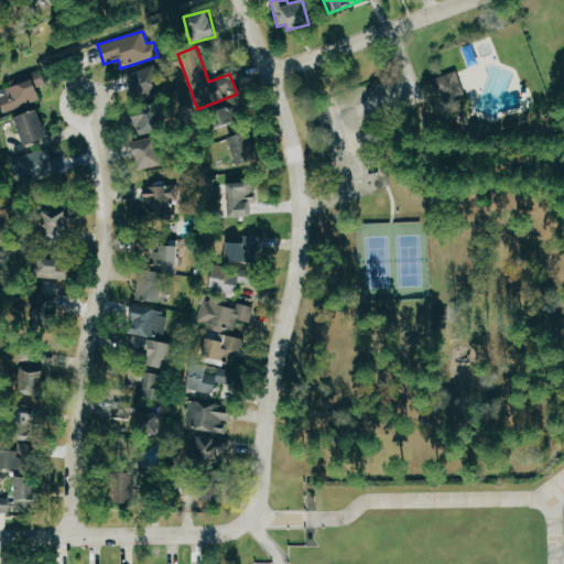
[(136,100),(162,89),(152,65),(126,76),(136,100)]
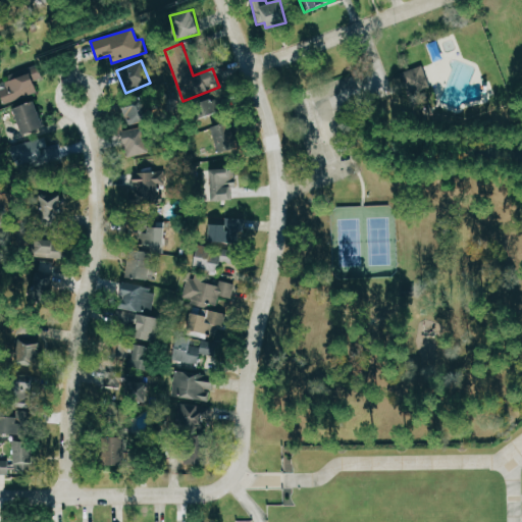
[(429,86),(422,66),(401,73),(409,94),(429,86)]
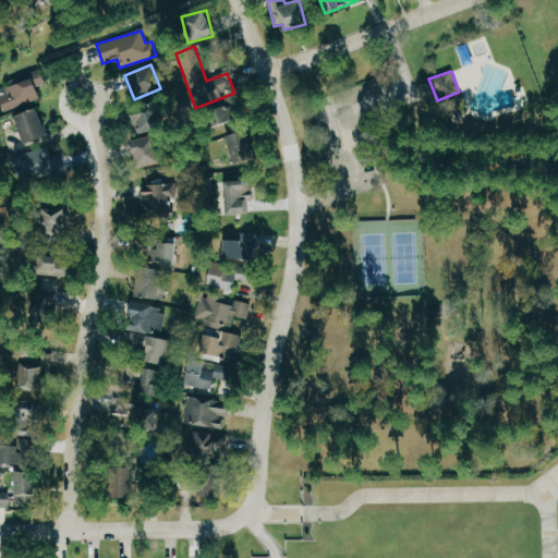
[(43,83),(39,75),(0,89),(0,102),(3,112),(39,99),(34,85),(43,83)]
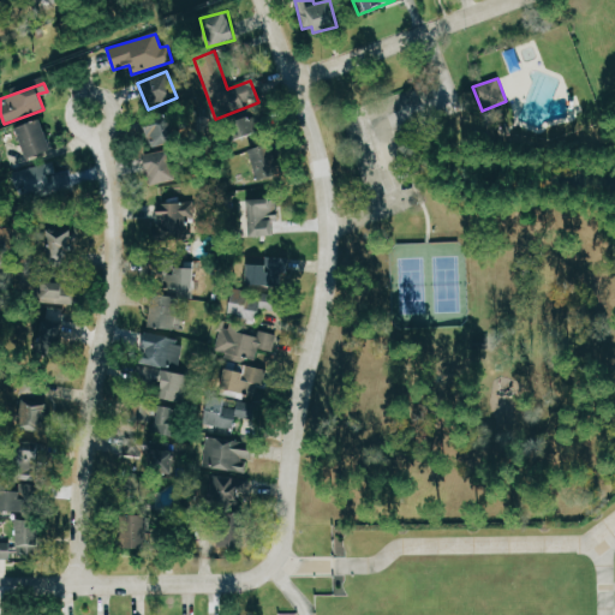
[(418,102),(412,89),(395,96),(401,109),(418,102)]
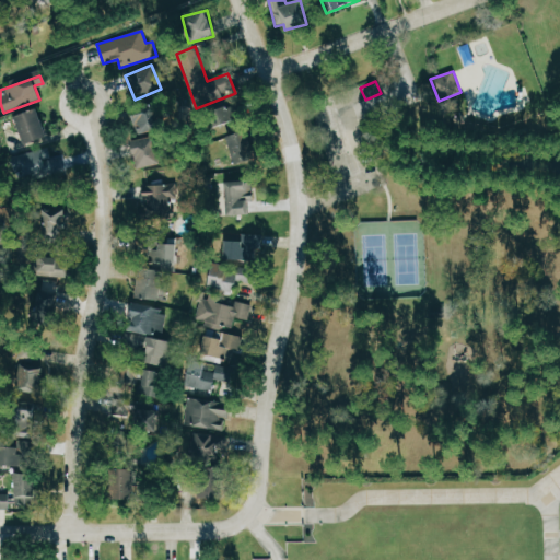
[(136,136),(164,127),(156,102),(128,111),(136,136)]
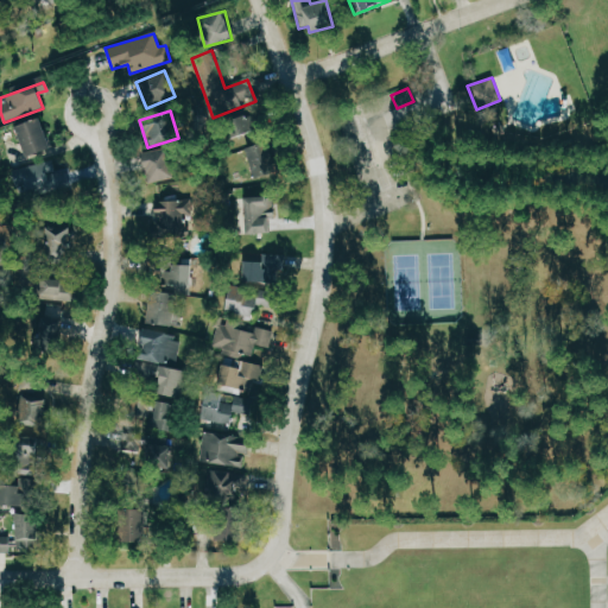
[(277,172),(258,113),(232,121),(252,181),(277,172)]
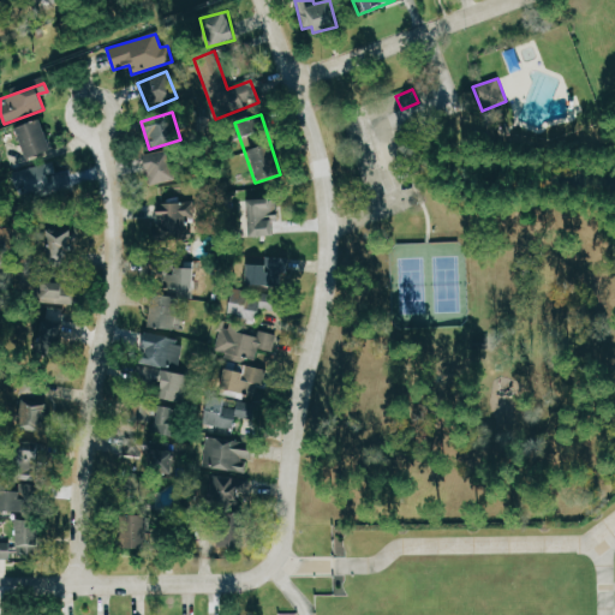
[(25,159),(49,151),(40,119),(16,127),(25,159)]
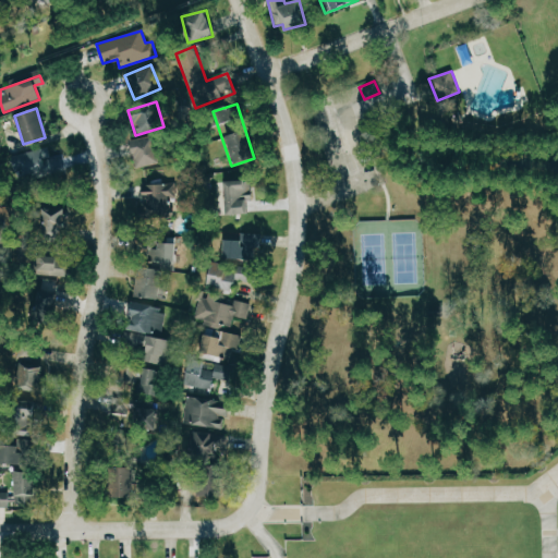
[(129,142),(136,169),(159,162),(153,135),(129,142)]
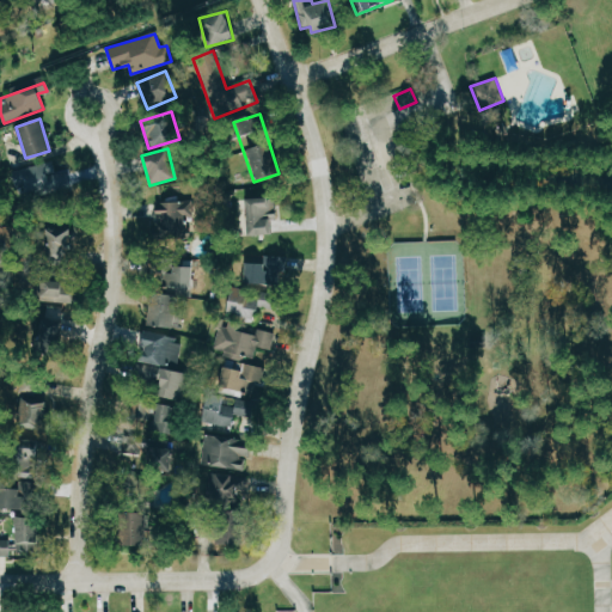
[(16,199),(59,189),(53,161),(10,171),(16,199)]
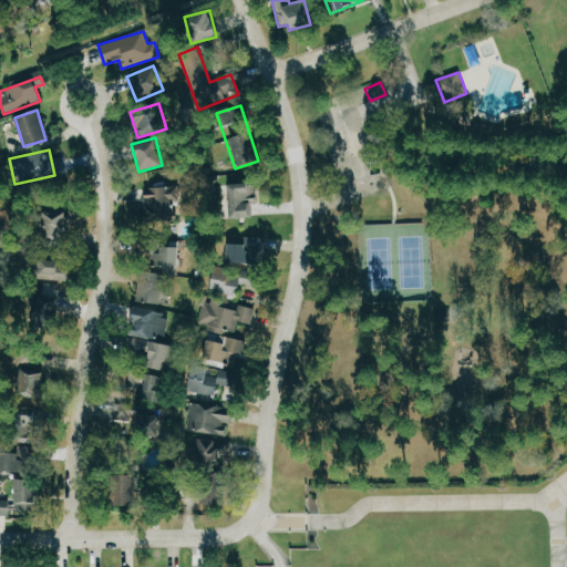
[(253,184),(228,184),(228,218),(253,218),(253,184)]
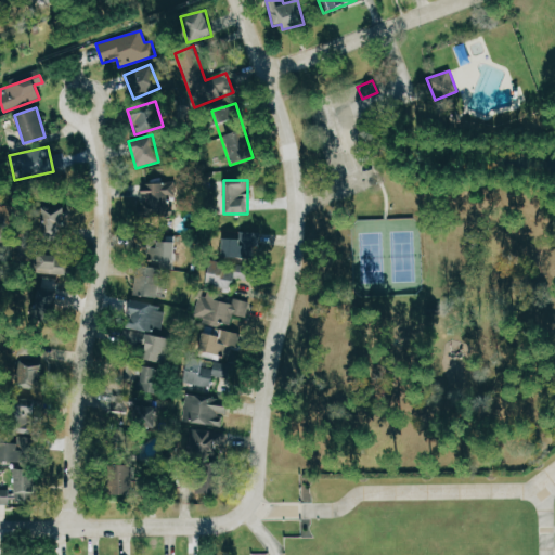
[(172,183),(140,183),(140,226),(162,226),(162,219),(172,219),(172,183)]
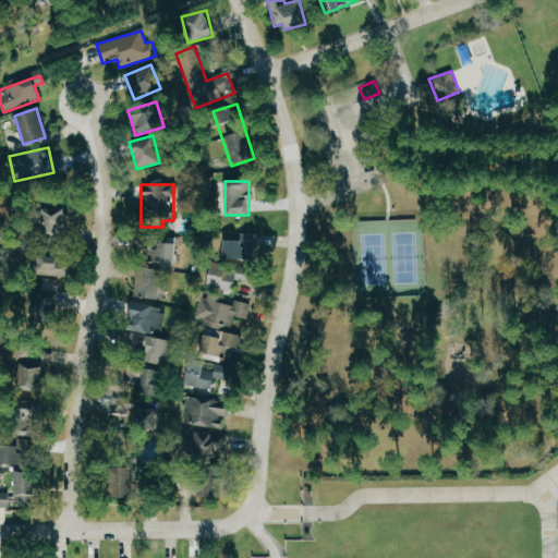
[(63,208),(41,208),(41,241),(63,241),(63,208)]
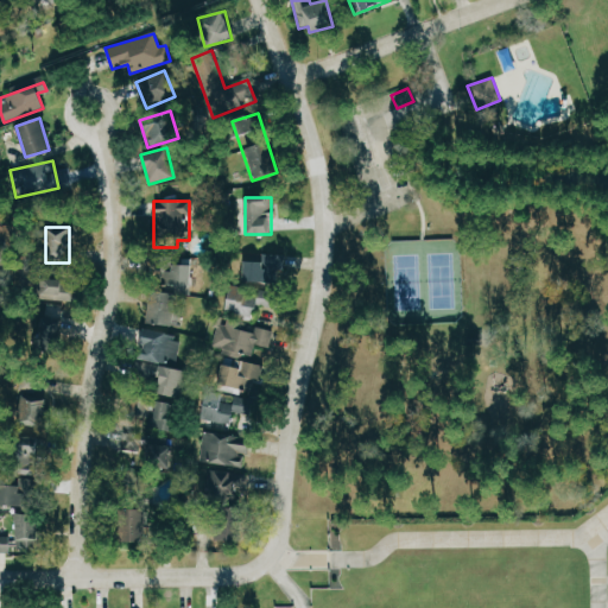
[(283,255),(261,254),(261,260),(242,260),(241,282),(282,283),(283,255)]
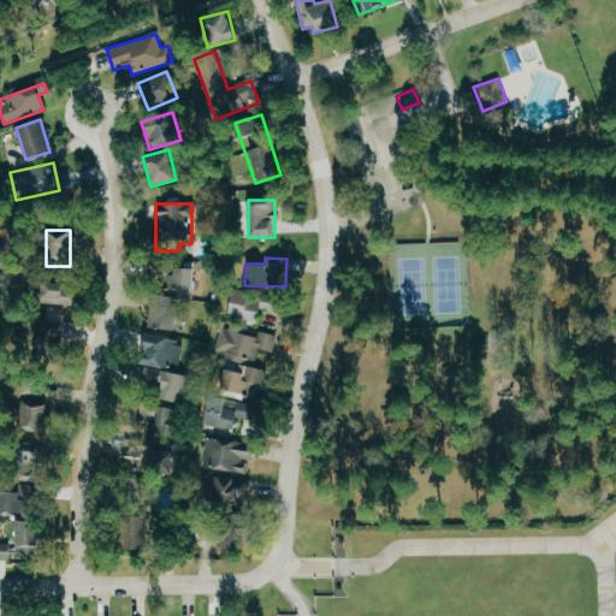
[(153,261),(153,288),(194,288),(194,261),(153,261)]
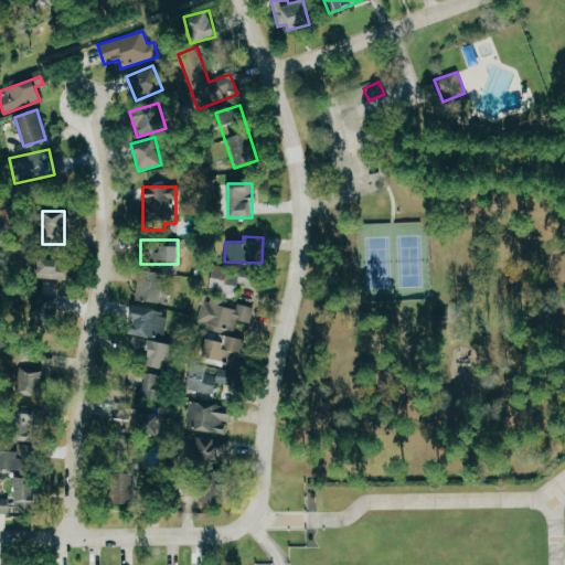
[(68,263),(56,263),(56,255),(29,255),(29,279),(68,279),(68,263)]
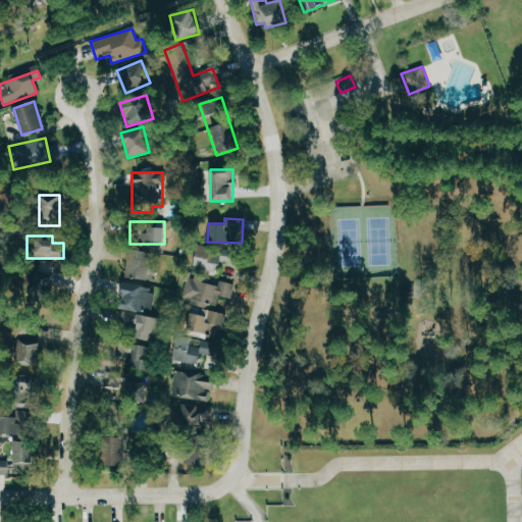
[(192,267),(216,274),(220,262),(237,266),(240,255),(198,244),(192,267)]
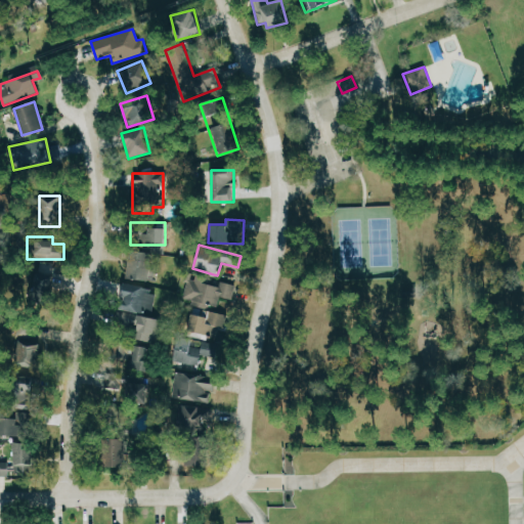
[(149,253),(127,253),(127,279),(149,279),(149,253)]
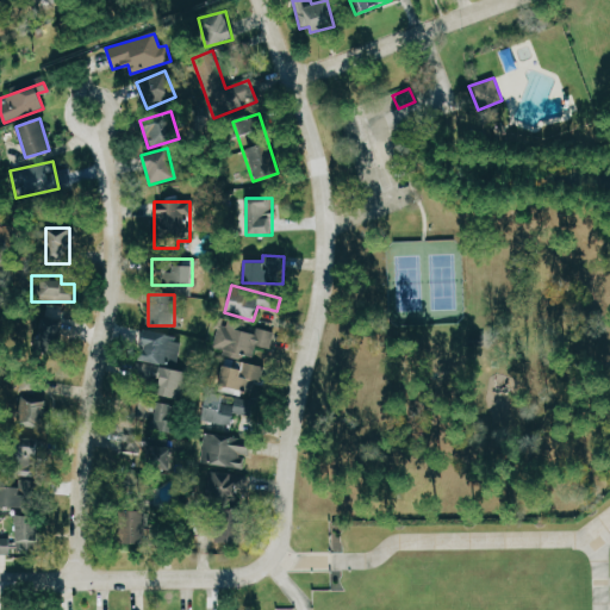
[(37,353),(57,355),(61,321),(41,319),(37,353)]
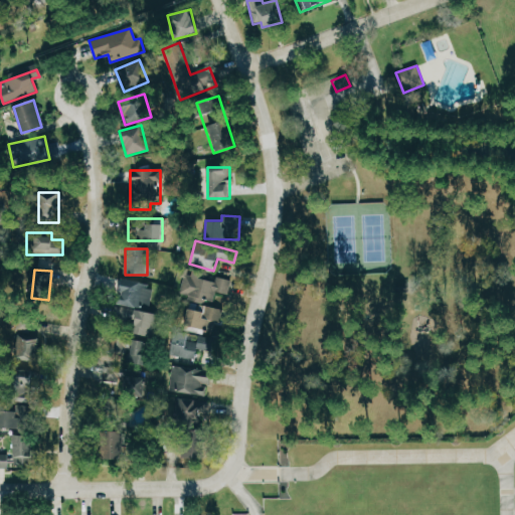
[(211,305),(214,295),(226,297),(230,280),(189,271),(183,299),(211,305)]
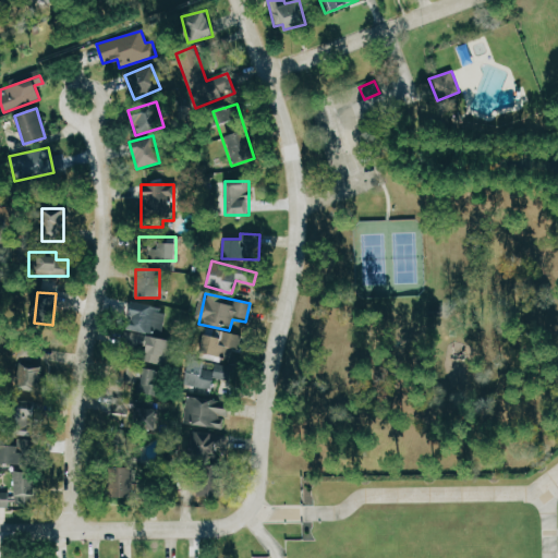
[(162,305),(130,304),(129,331),(161,332),(162,305)]
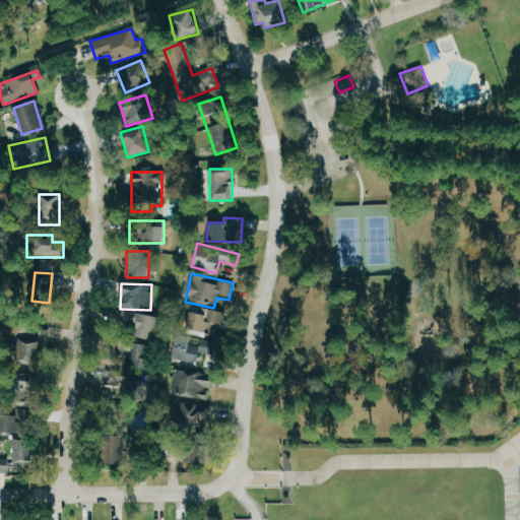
[(192,305),(186,330),(218,337),(224,312),(192,305)]
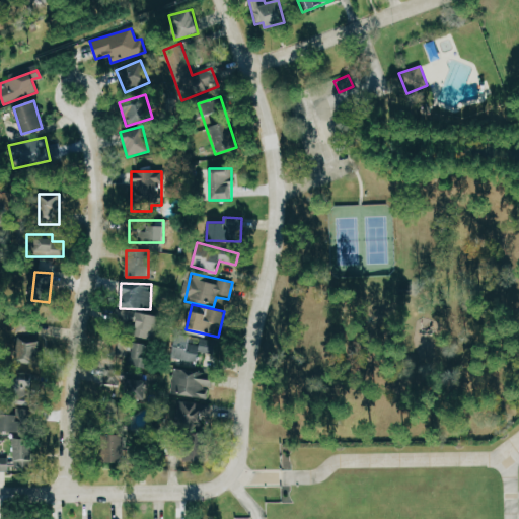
[(118,309),(114,334),(155,340),(158,316),(118,309)]
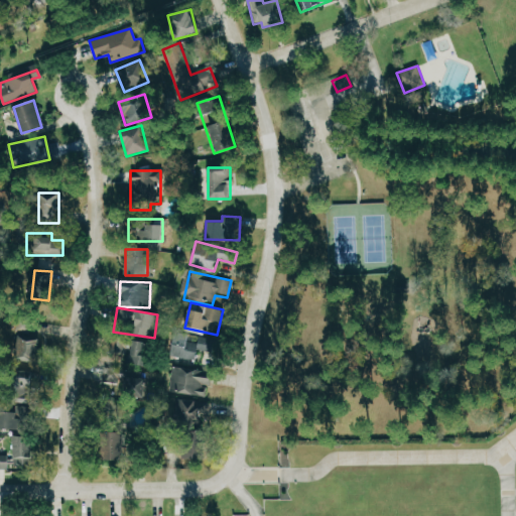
[(35,363),(38,342),(29,340),(32,319),(18,317),(12,360),(35,363)]
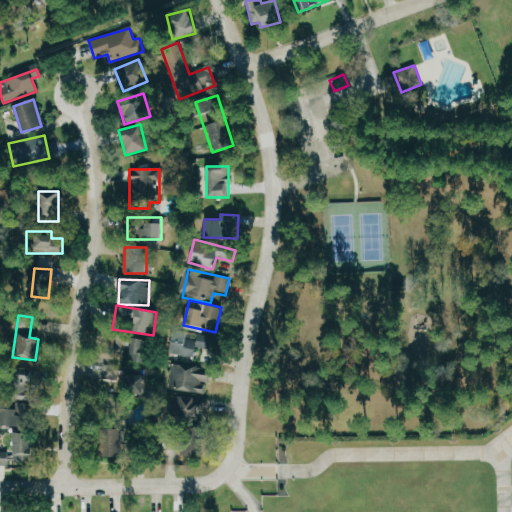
[(194,358),(196,347),(210,350),(212,338),(173,330),(168,353),(194,358)]
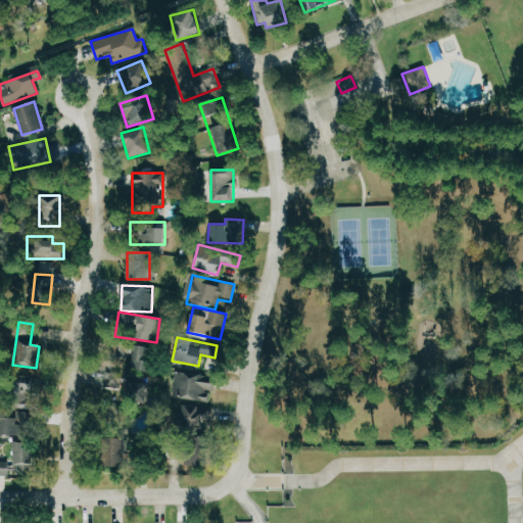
[(108,357),(126,359),(124,369),(156,373),(158,362),(151,361),(153,347),(111,341),(108,357)]
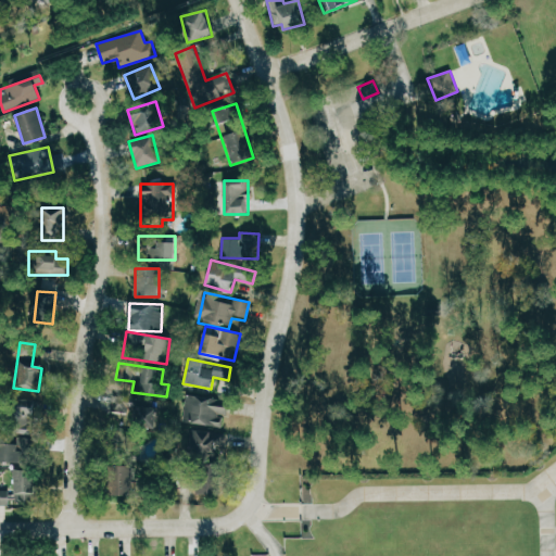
[(130,412),(129,396),(111,397),(111,413),(130,412)]
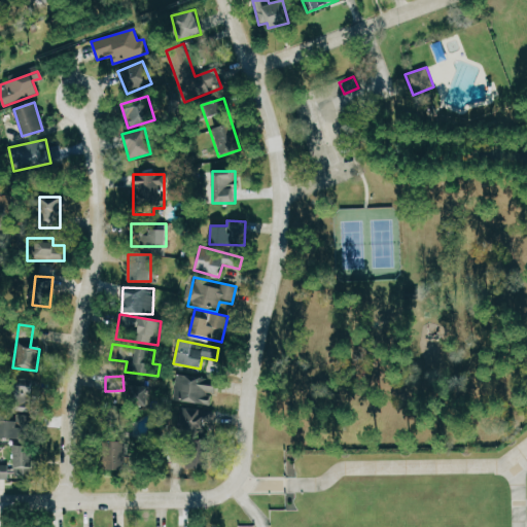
[(212,376),(173,378),(174,403),(213,401),(212,376)]
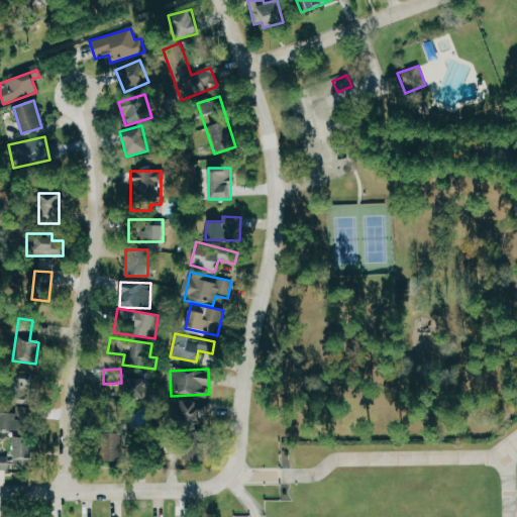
[(144,391),(138,375),(128,378),(134,395),(144,391)]
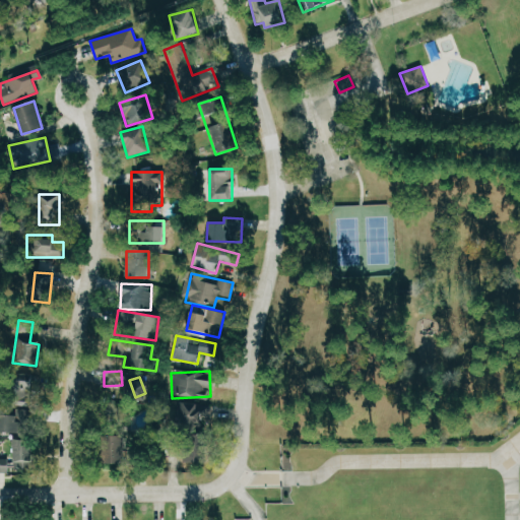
[(8,404),(31,404),(31,378),(8,378),(8,404)]
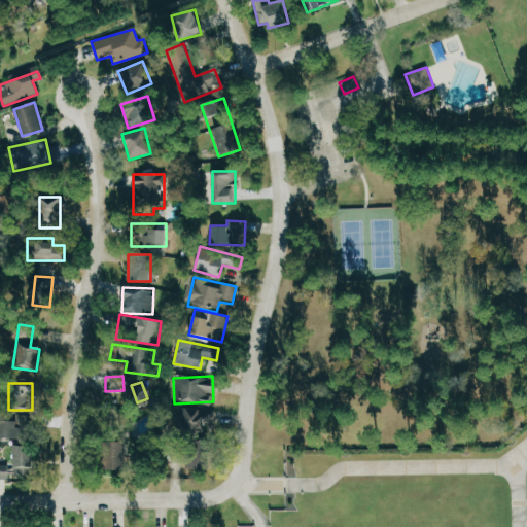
[(179,434),(211,434),(211,409),(179,409),(179,434)]
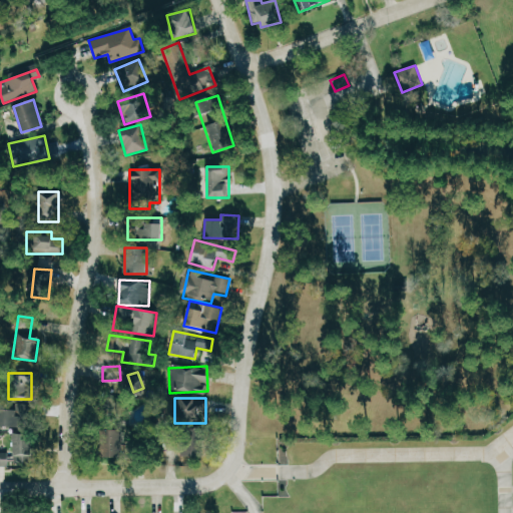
[(0,427),(33,427),(33,406),(0,406),(0,427)]
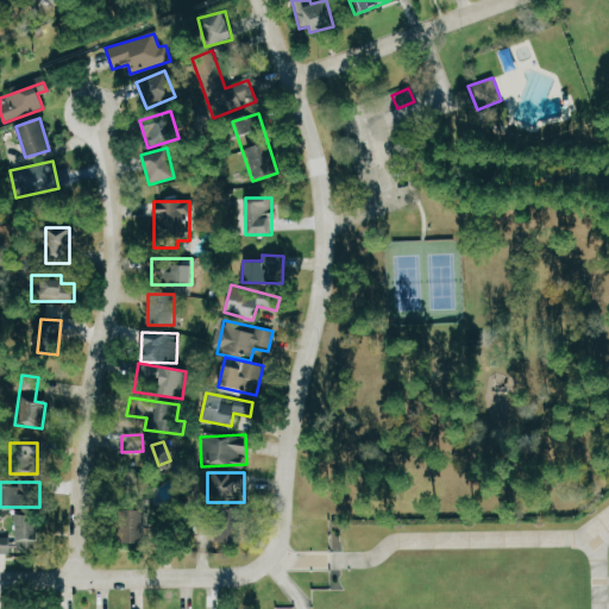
[(121,544),(146,544),(146,510),(121,510),(121,544)]
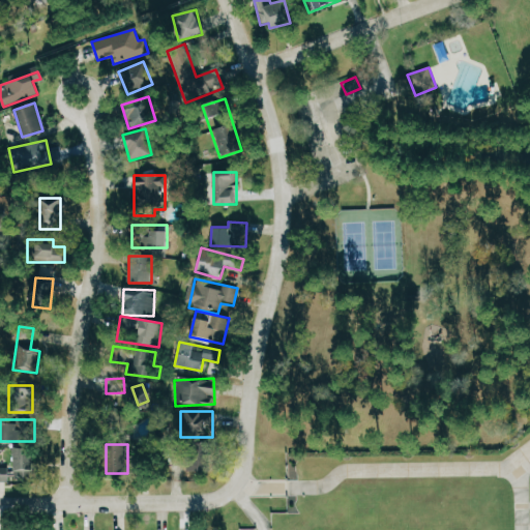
[(12,468),(0,468),(0,480),(33,480),(33,448),(12,448),(12,468)]
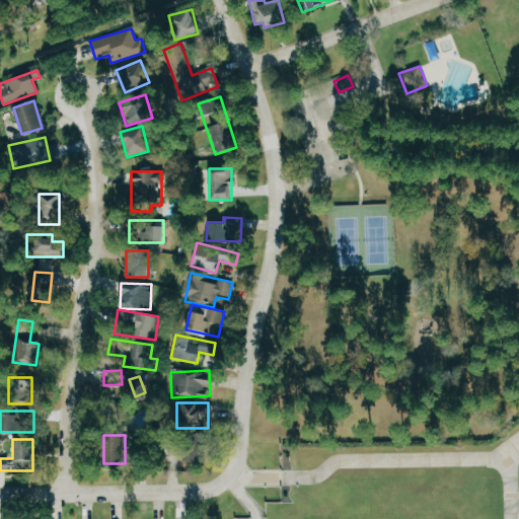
[(189,461),(204,461),(204,452),(189,453),(189,461)]
